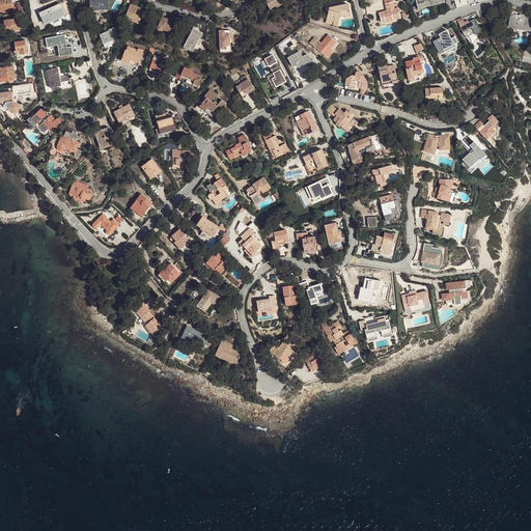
[(0,0),(0,10),(8,9),(8,8),(12,8),(10,0),(0,0)]
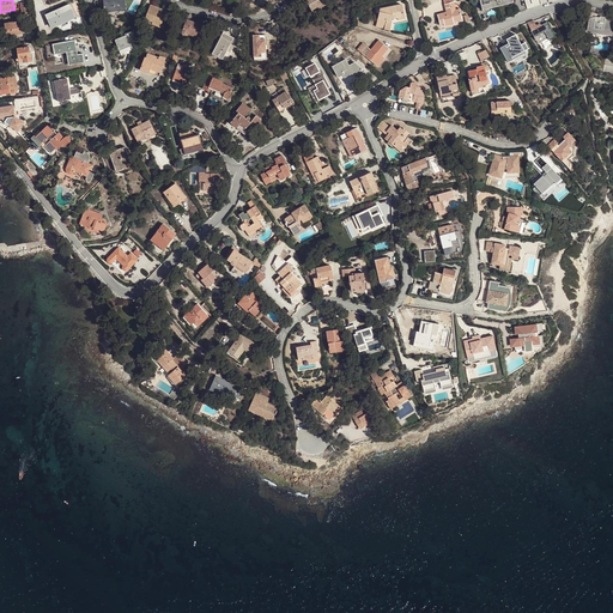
[(103,0),(104,12),(111,11),(126,10),(125,0),(103,0)]
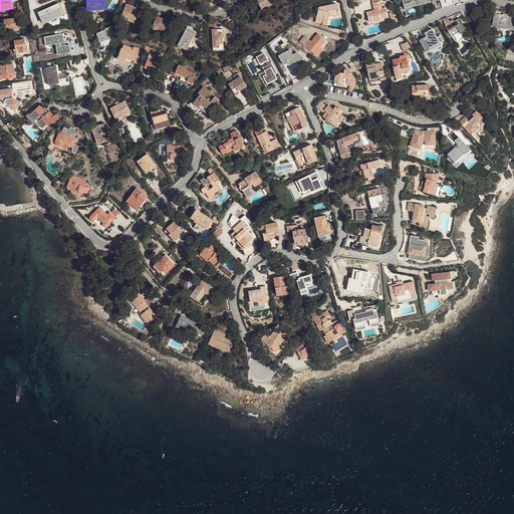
[(272,2),(271,0),(257,0),(258,1),(257,2),(262,10),(266,8),(265,6),(272,2)]
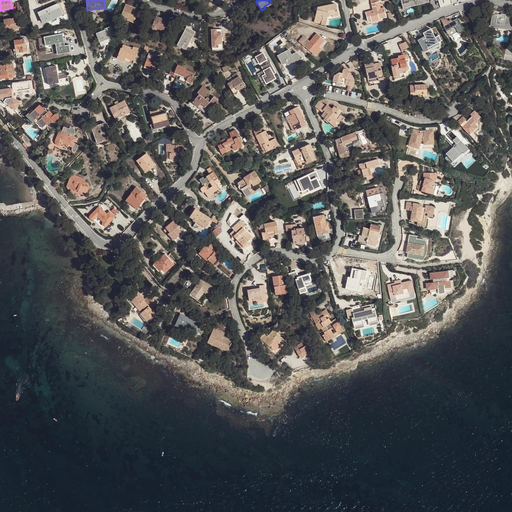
[(371,3),(373,10),(365,12),(367,21),(371,20),(371,21),(379,19),(379,18),(378,16),(386,14),(384,7),(380,8),(379,1),(371,3)]
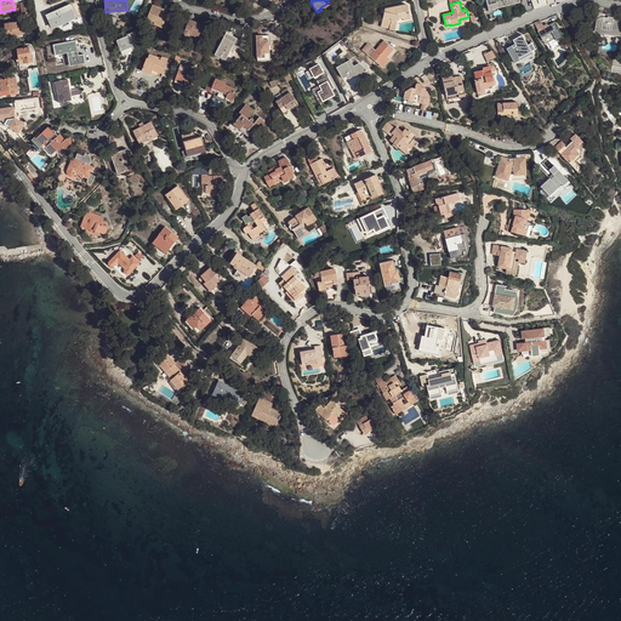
[(410,20),(408,4),(385,9),(381,27),(389,28),(389,29),(394,30),(397,18),(398,17),(403,16),(403,18),(403,21),(410,20)]
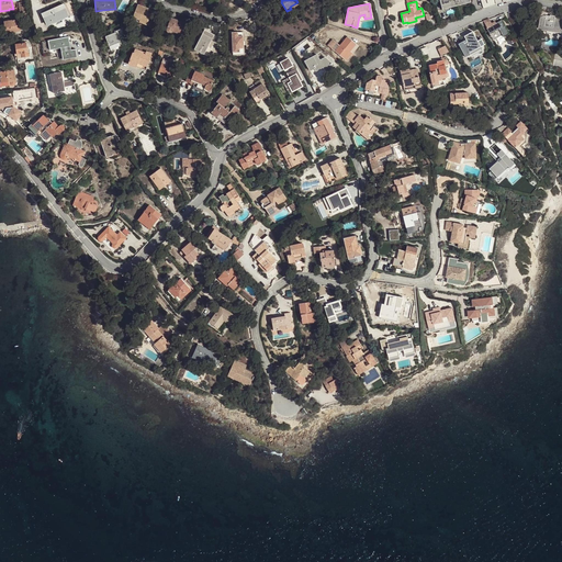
[(59,20),(67,17),(62,4),(42,13),(46,24),(59,19),(59,20)]
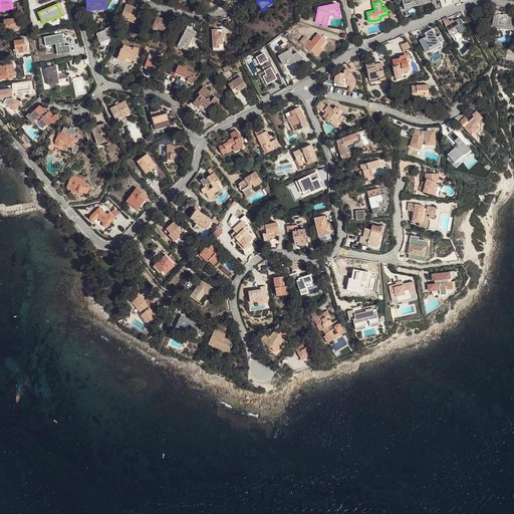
[(135,13),(137,8),(125,4),(121,15),(130,18),(129,19),(135,21),(137,16),(134,15),(135,13)]
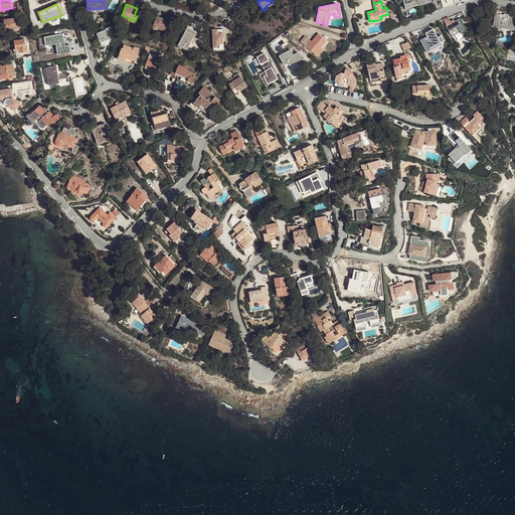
[(498,27),(514,30),(514,15),(512,15),(512,16),(499,14),(499,12),(496,12),(496,15),(497,15),(496,23),(498,23),(498,27)]
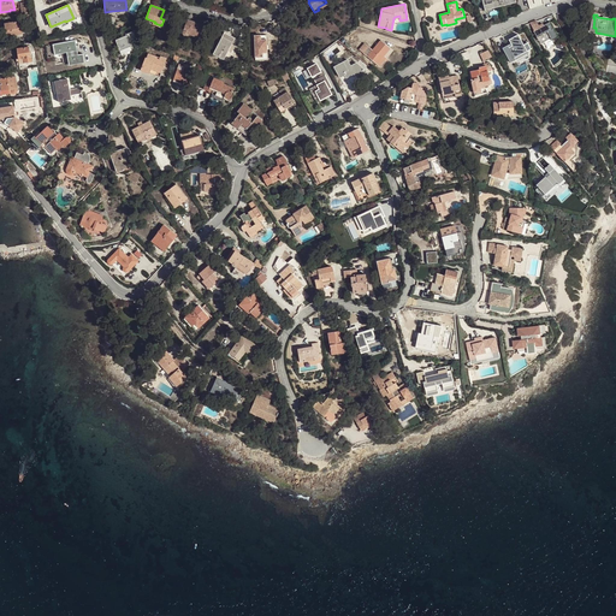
[(155,22),(146,18),(144,21),(161,28),(161,25),(154,23),(155,22)]
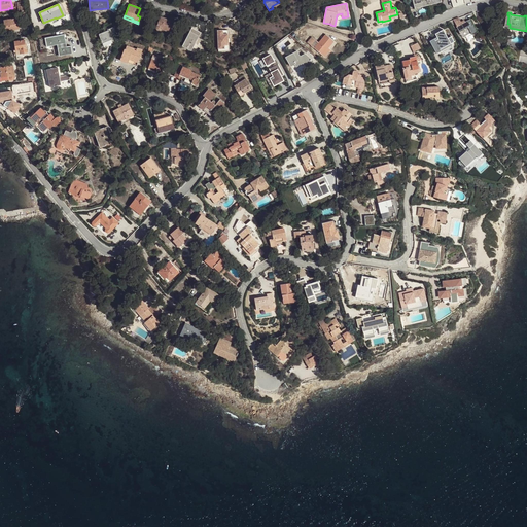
[(171,33),(175,23),(161,16),(156,28),(156,29),(157,30),(159,31),(160,31),(161,31),(161,30),(162,29),(171,33)]
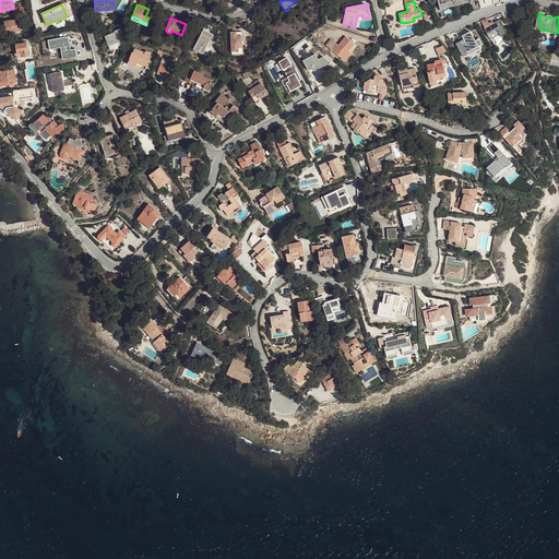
[(6,21),(8,32),(21,30),(19,19),(6,21)]
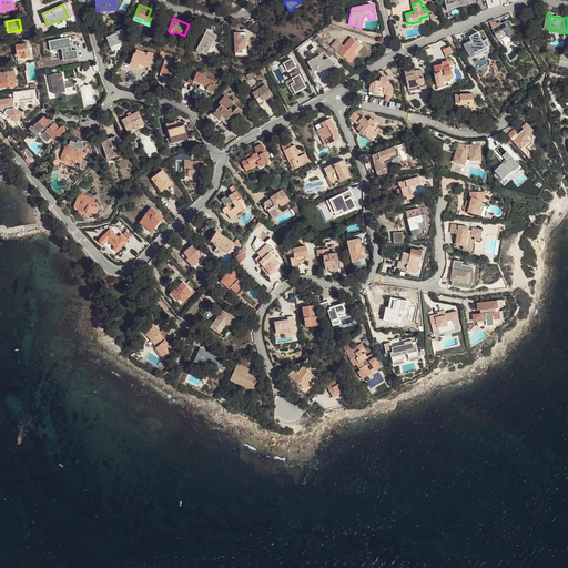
[(488,21),(493,28),(498,26),(495,19),(488,21)]
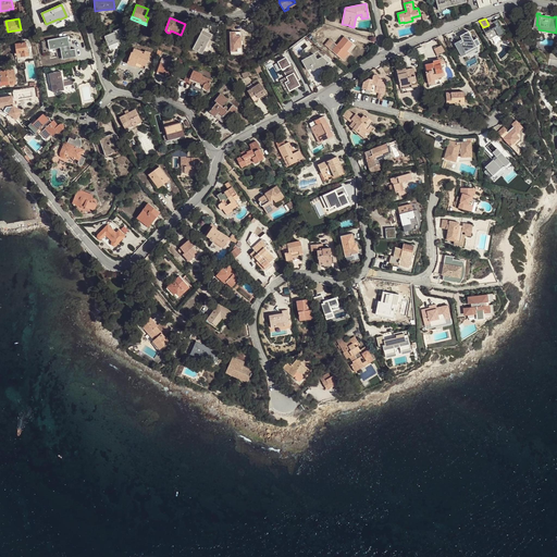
[(483,27),(483,28),(489,39),(498,35),(499,37),(505,34),(497,20),(489,25),(483,27)]
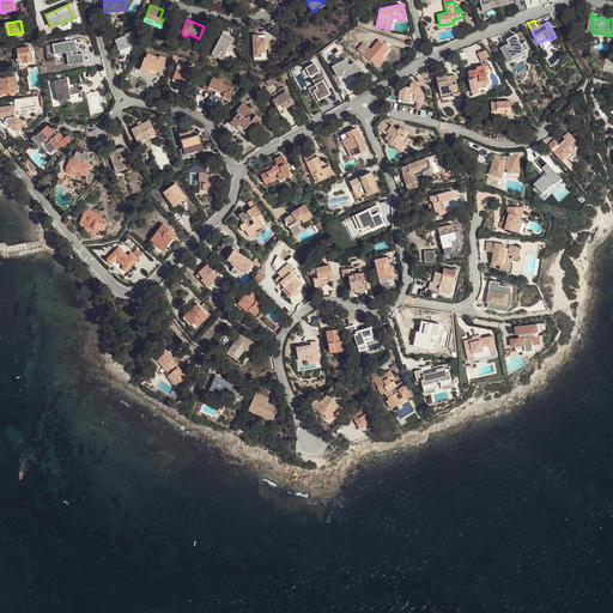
[(8,35),(6,23),(4,24),(6,38),(23,36),(23,32),(8,35)]
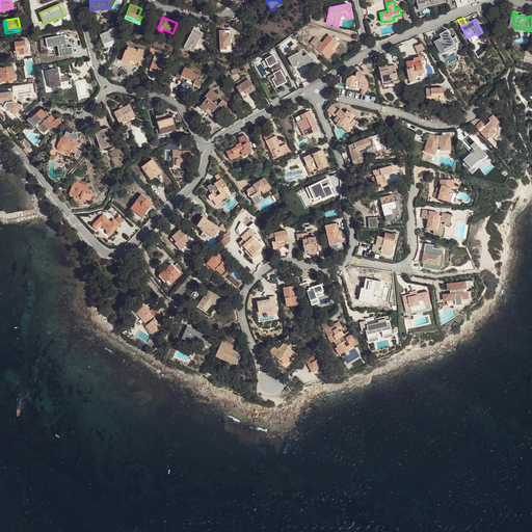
[(111,31),(100,35),(104,45),(114,41),(112,35),(117,33),(115,27),(110,29),(111,31)]
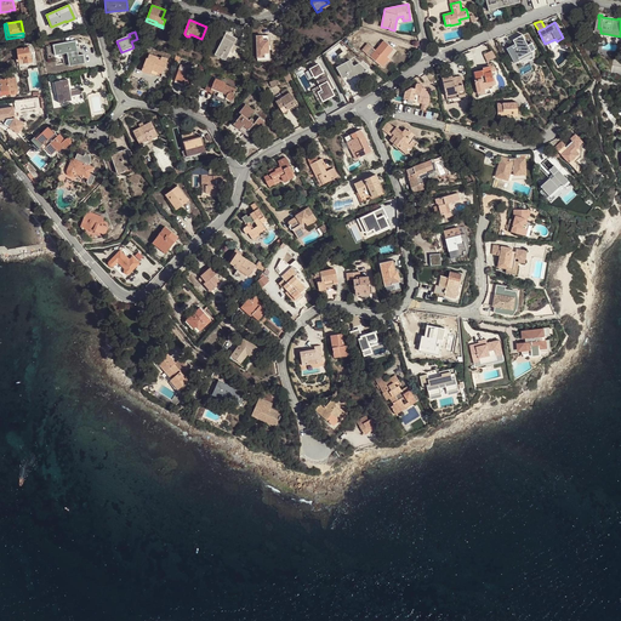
[(226,33),(215,55),(229,62),(234,53),(231,52),(235,43),(237,44),(239,40),(226,33)]
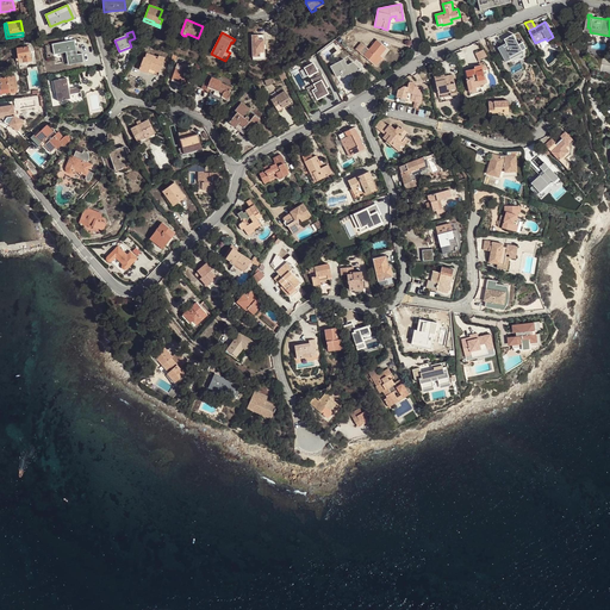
[(503,44),(498,48),(505,62),(510,58),(509,57),(522,50),(526,49),(522,42),(518,44),(512,33),(504,38),(506,43),(508,45),(504,47),(503,44)]
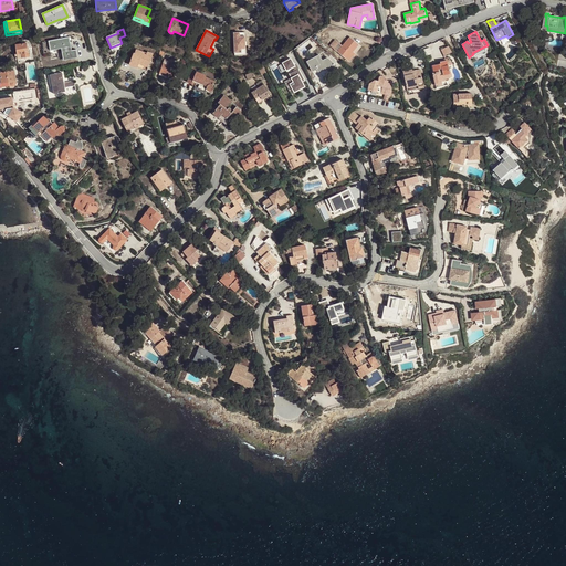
[(245,50),(244,32),(233,32),(234,52),(241,52),(241,50),(245,50)]
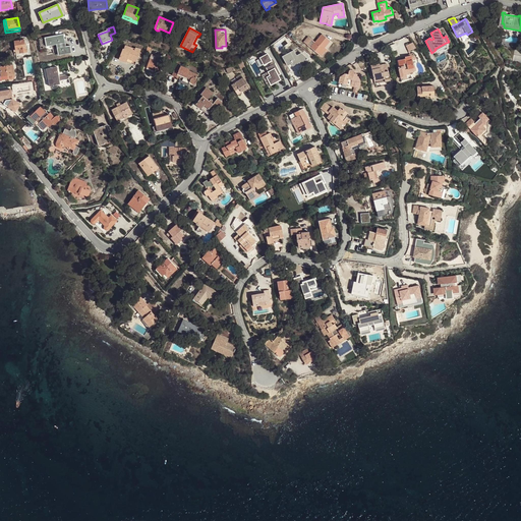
[(63,34),(45,37),(47,46),(56,44),(58,55),(71,52),(70,45),(65,46),(63,34)]
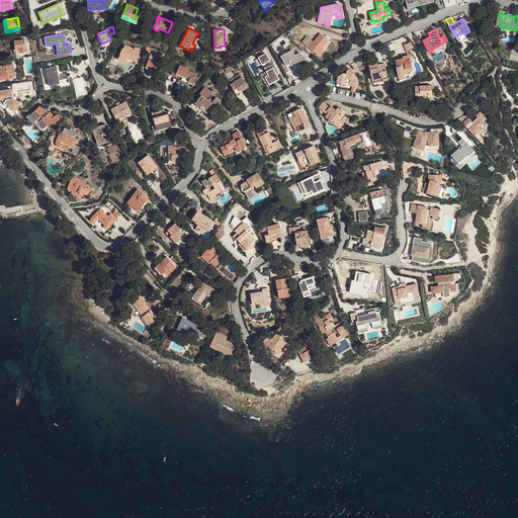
[(317,55),(323,47),(329,40),(320,33),(314,41),(310,39),(306,45),(317,55)]
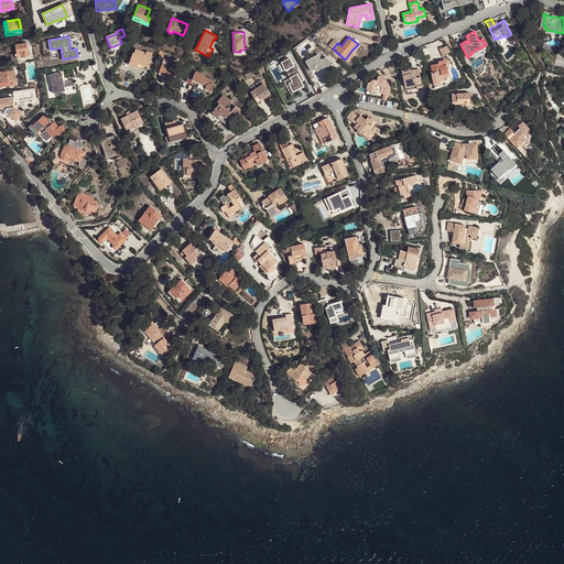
[(17,57),(18,58),(29,57),(26,43),(15,45),(17,54),(14,54),(15,57),(17,57)]
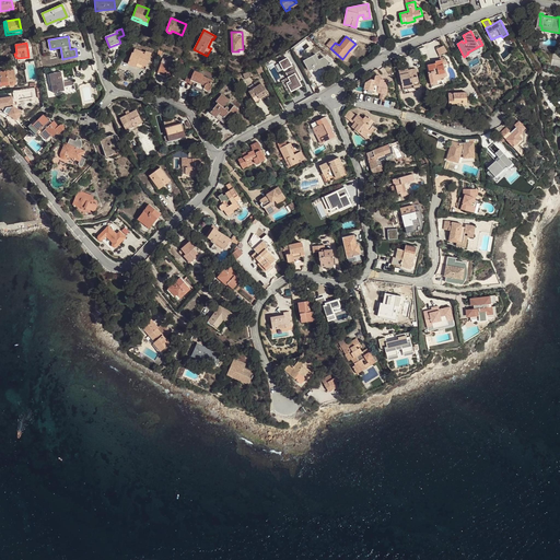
[(123,47),(120,43),(109,47),(111,51),(123,47)]
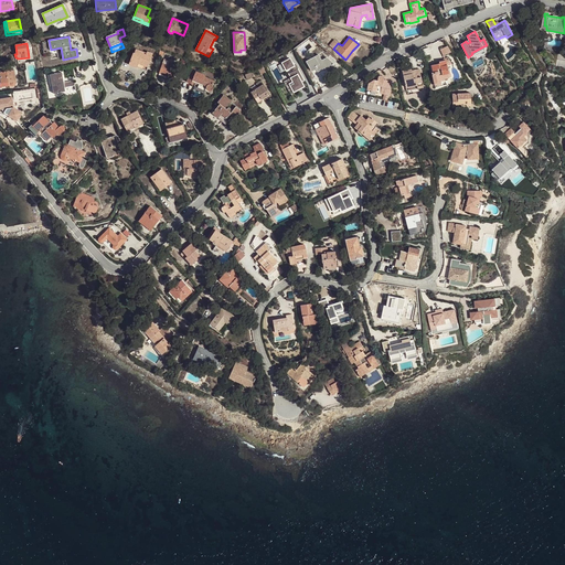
[(440,50),(444,56),(450,52),(447,46),(440,50)]
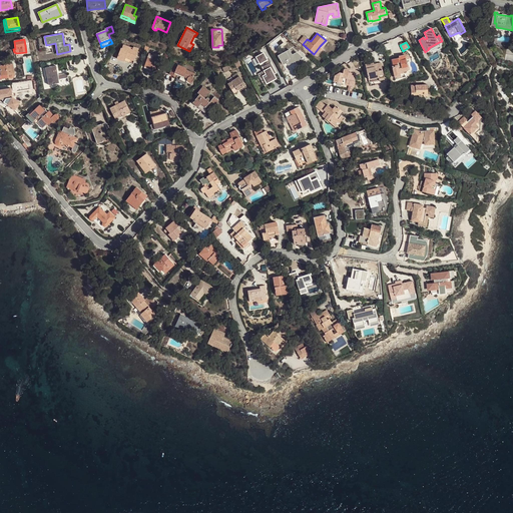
[(121,48),(117,58),(124,61),(125,57),(134,61),(138,49),(133,47),(133,48),(123,45),(122,48),(121,48)]
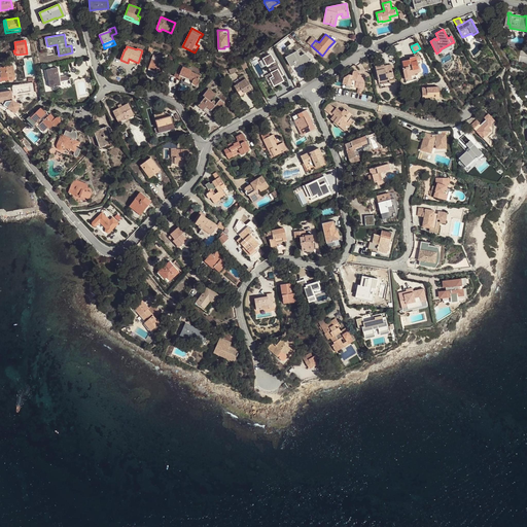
[(330,49),(328,47),(322,56),(324,57),(330,49)]
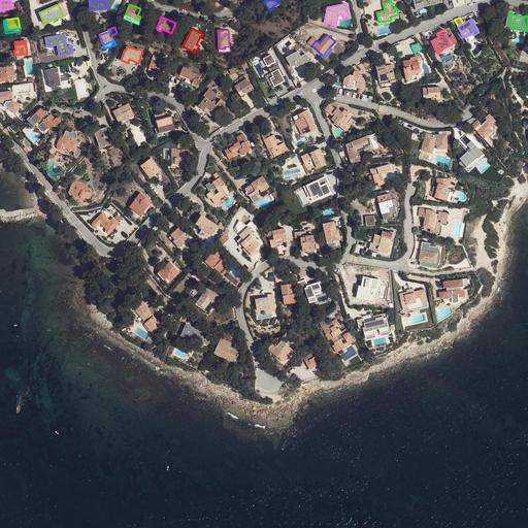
[(309,69),(316,62),(305,54),(300,56),(298,51),(287,57),(291,66),(295,64),(296,67),(303,63),(309,69)]
